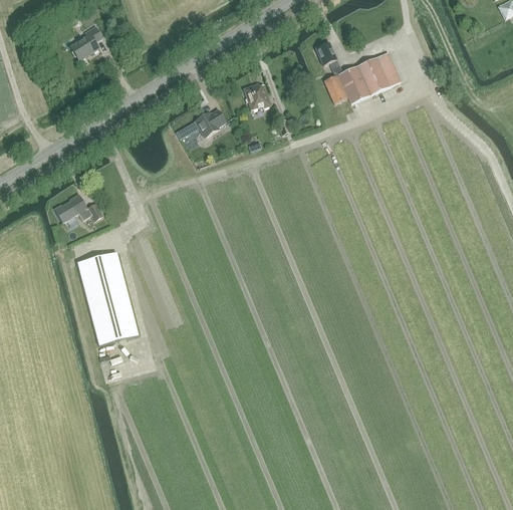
[(504,0),(499,2),(503,17),(512,13),(512,0),(504,0)]
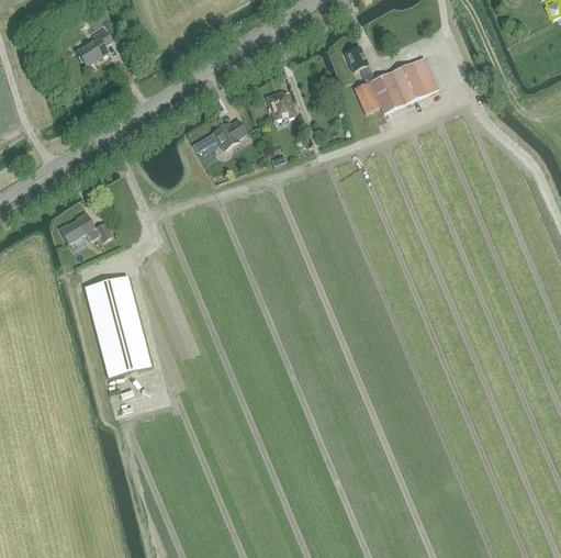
[(102,45),(111,40),(103,28),(92,35),(94,38),(76,51),(86,65),(107,52),(102,45)]
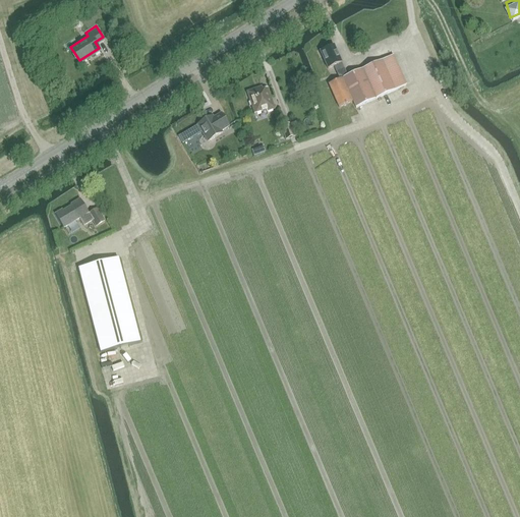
[(319,49),(327,66),(333,63),(335,69),(343,65),(333,43),(319,49)]
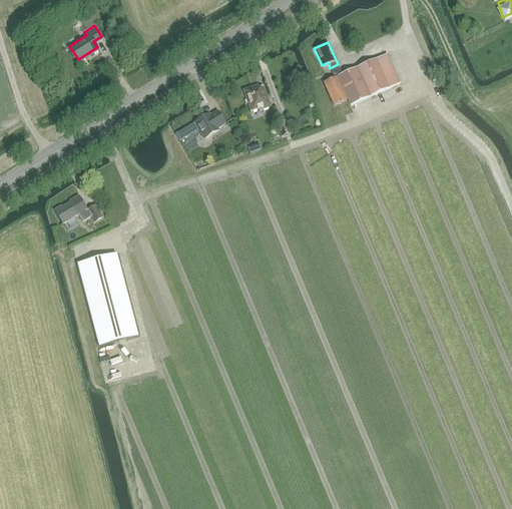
[(387,51),(336,73),(346,96),(349,103),(400,80),(387,51)]
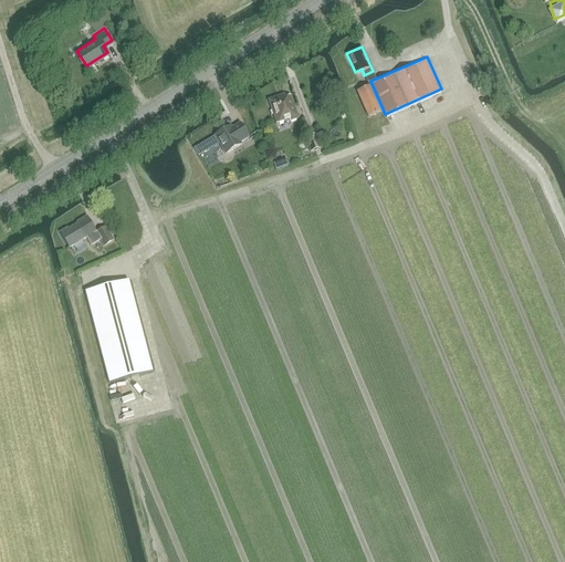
[(382,106),(370,81),(356,87),(367,113),(382,106)]
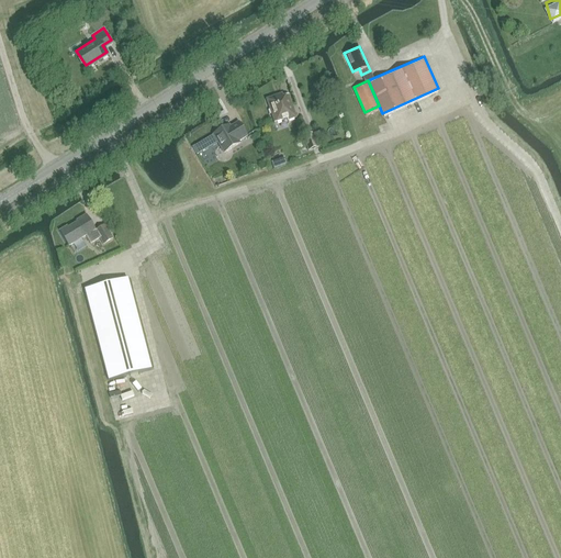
[(287,118),(295,114),(288,91),(281,93),(280,90),(265,96),(273,120),(285,115),(287,118)]
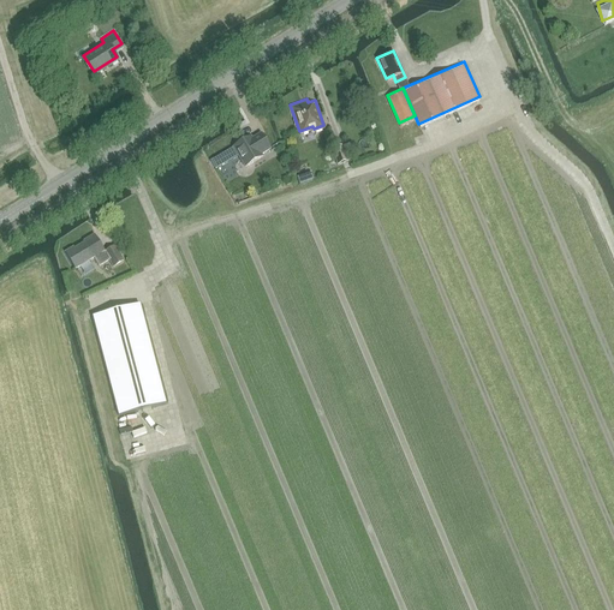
[(250,133),(233,145),(243,162),(261,151),(261,150),(270,144),(261,129),(251,135),(250,133)]
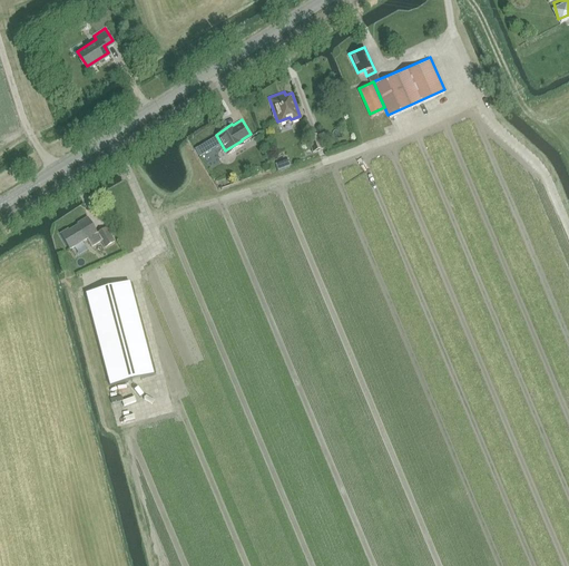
[(315,132),(306,135),(312,149),(321,146),(315,132)]
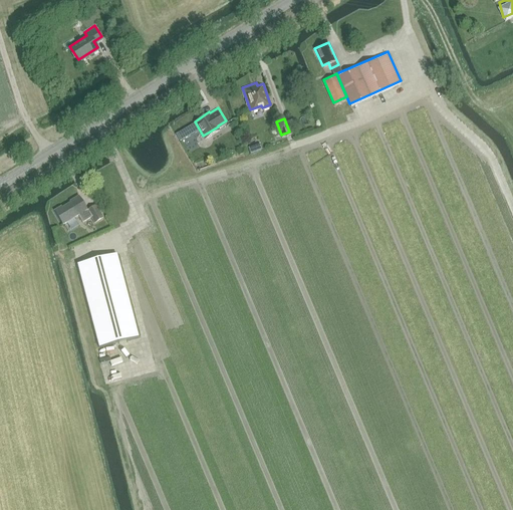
[(94,202),(86,208),(77,194),(68,199),(69,200),(60,205),(59,204),(53,208),(61,222),(77,213),(81,220),(90,215),(91,214),(94,220),(101,215),(94,202)]
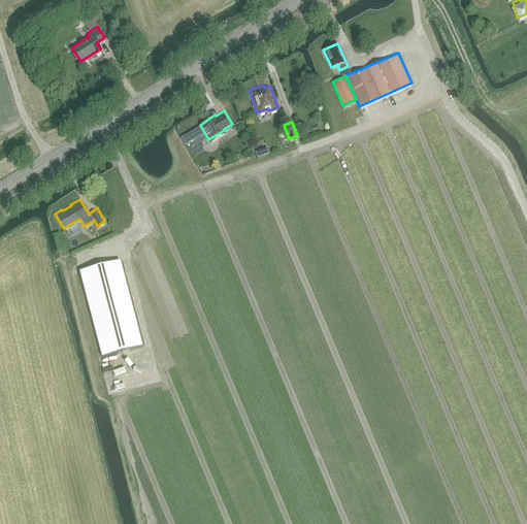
[(78,269),(101,354),(141,344),(120,258),(78,269)]
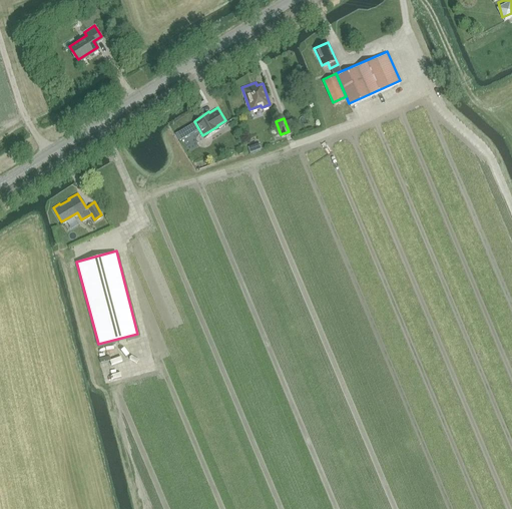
All buildings are outlined.
